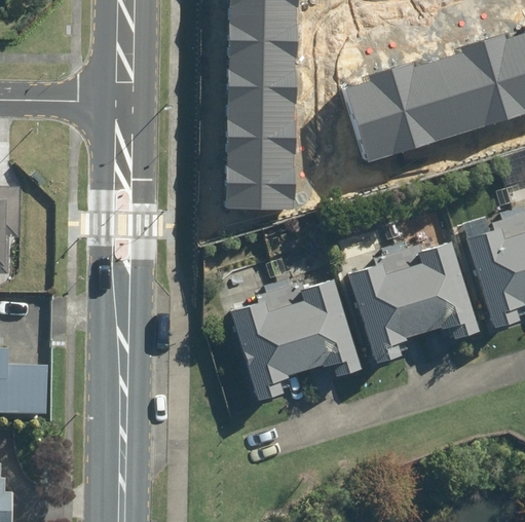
[(290,37),(290,0),(223,0),(223,36),(290,37)]
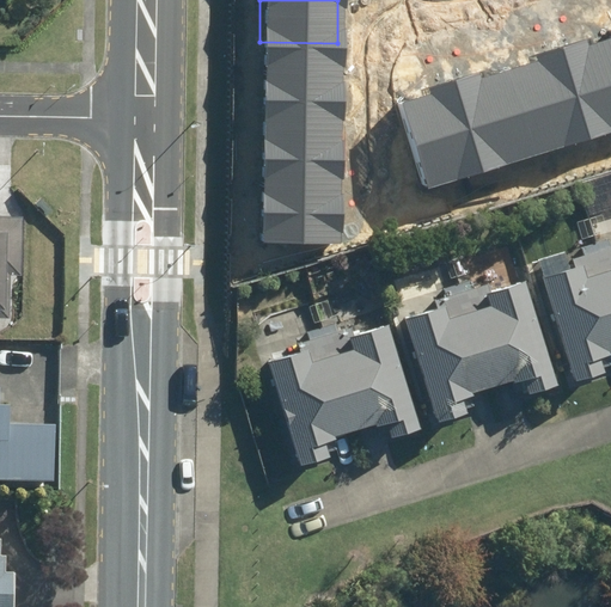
[(610,30),(377,103),(407,198),(610,135),(610,30)]
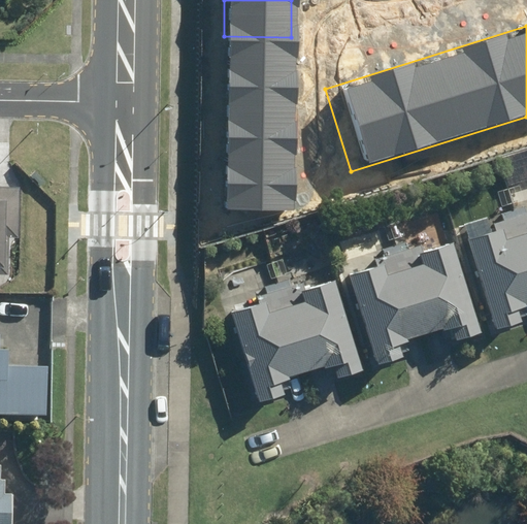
[(290,95),(291,37),(224,36),(223,94),(290,95)]
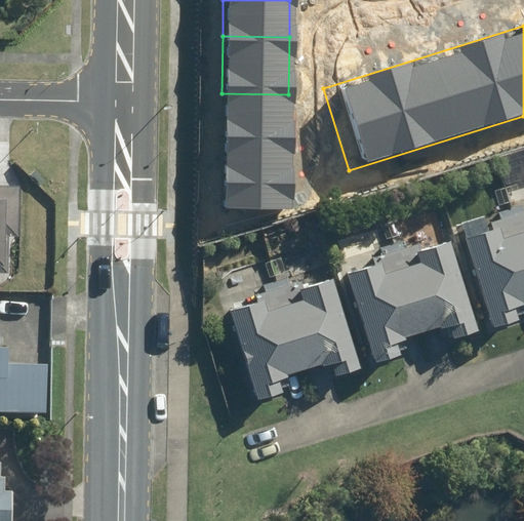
[(287,153),(288,94),(222,93),(220,152),(287,153)]
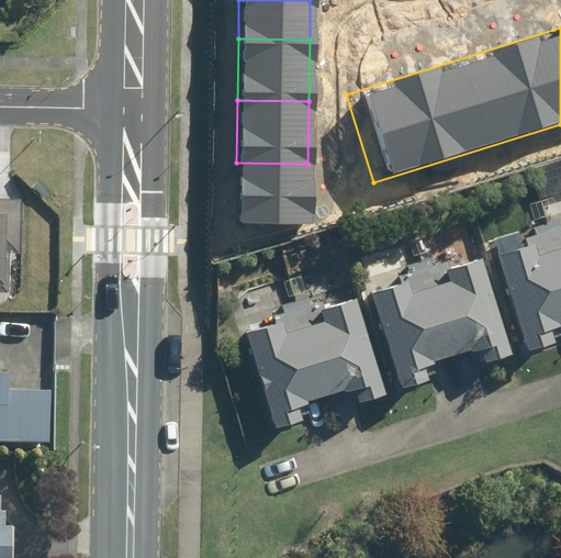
[(306,226),(307,164),(236,163),(235,224),(306,226)]
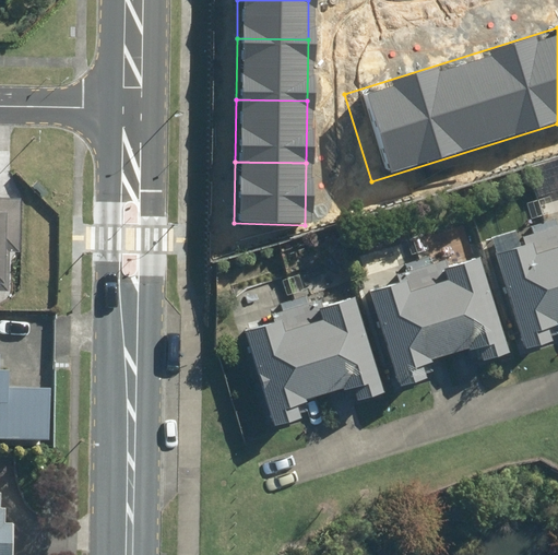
[(19,255),(19,201),(0,199),(0,293),(11,293),(11,255),(19,255)]
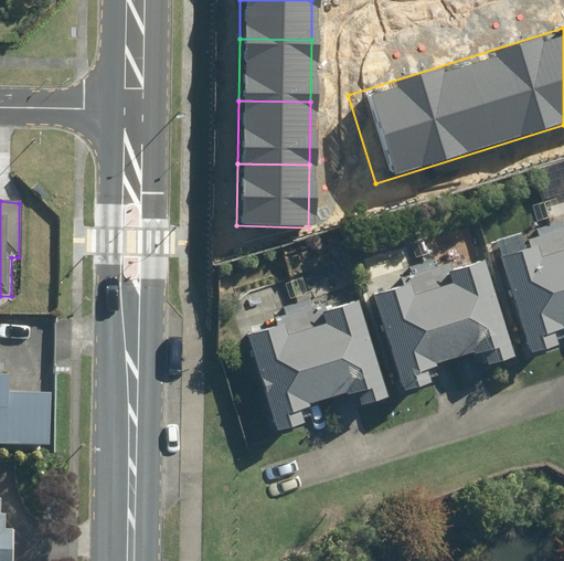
[(530,247),(502,255),(531,351),(560,343),(555,330),(563,327),(563,324),(563,323),(563,229),(563,230),(561,224),(536,231),(539,237),(528,241),(530,247)]
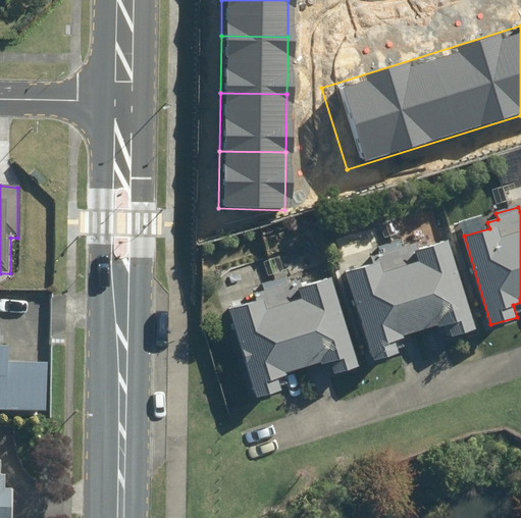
[(372,262),(346,271),(373,360),(400,352),(396,339),(404,335),(403,333),(437,323),(438,326),(447,323),(451,337),(476,328),(448,238),(416,248),(415,244),(404,248),(402,242),(378,249),(380,253),(370,256),(372,262)]
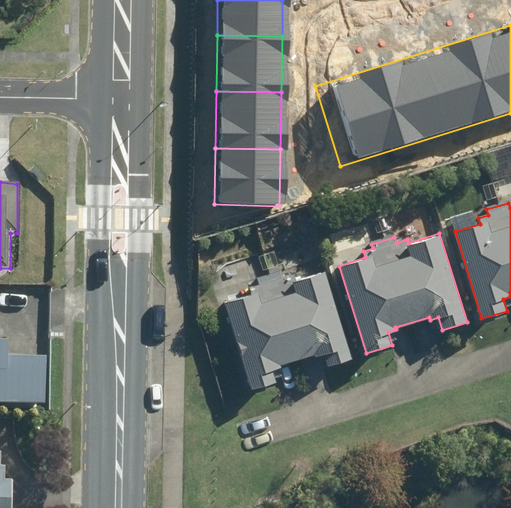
[(252,292),(224,301),(250,390),(277,382),(273,369),(281,367),(280,364),(314,354),(314,356),(323,354),(326,366),(352,359),(325,271),(294,281),(293,275),(281,279),(279,273),(256,280),(258,286),(251,288),(252,292)]
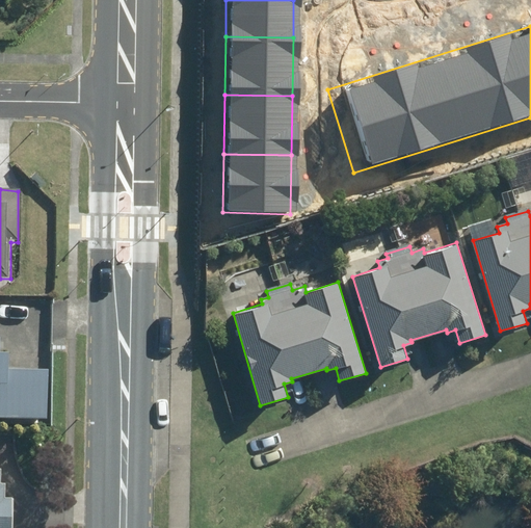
[(0,418),(46,419),(47,370),(7,370),(8,350),(0,350),(0,418)]
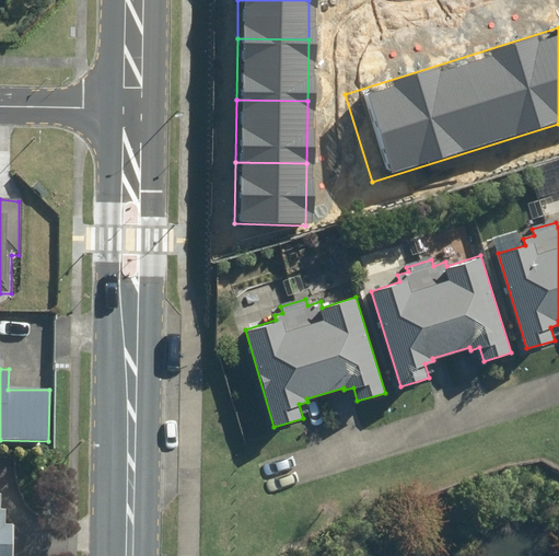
[(10,555),(12,524),(3,523),(4,508),(0,508),(0,493),(0,555),(10,555)]
